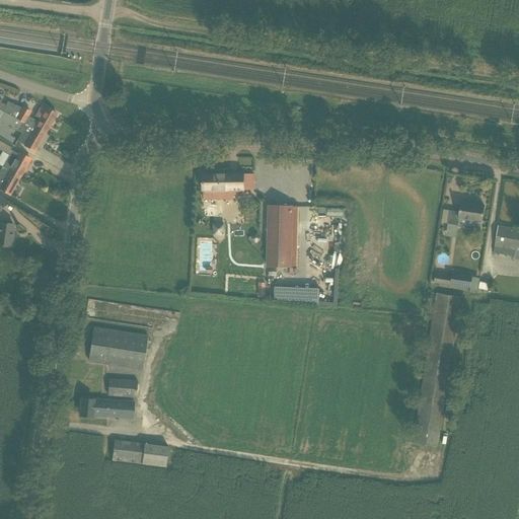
[(6,105),(2,112),(4,113),(11,117),(16,105),(7,101),(6,105)]
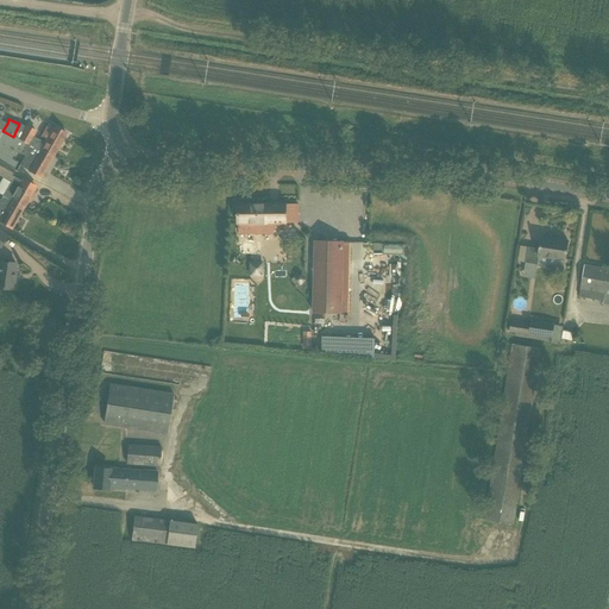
[(26,127),(19,139),(41,150),(52,157),(67,135),(54,126),(51,131),(48,129),(45,127),(41,136),(45,139),(44,143),(32,136),(36,131),(26,126),(26,127)]
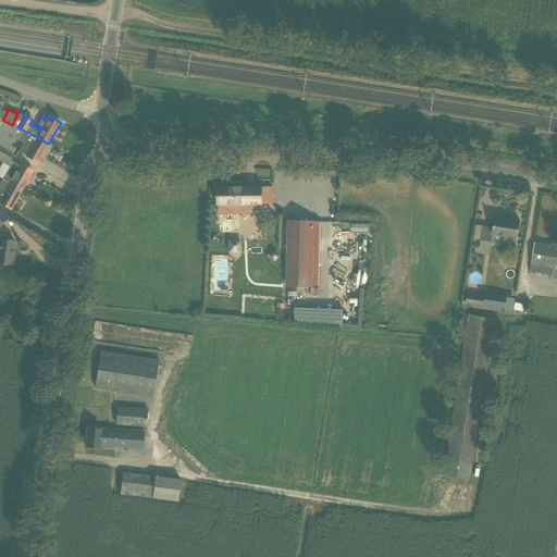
[(0,128),(0,147),(8,151),(11,146),(14,138),(23,143),(17,151),(28,158),(37,163),(48,144),(37,137),(17,127),(12,125),(4,121),(0,128)]
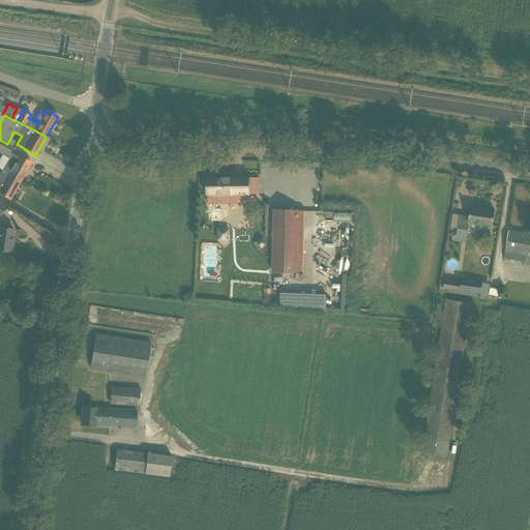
[(0,153),(8,158),(11,153),(10,152),(12,148),(11,147),(7,144),(0,140),(0,153)]
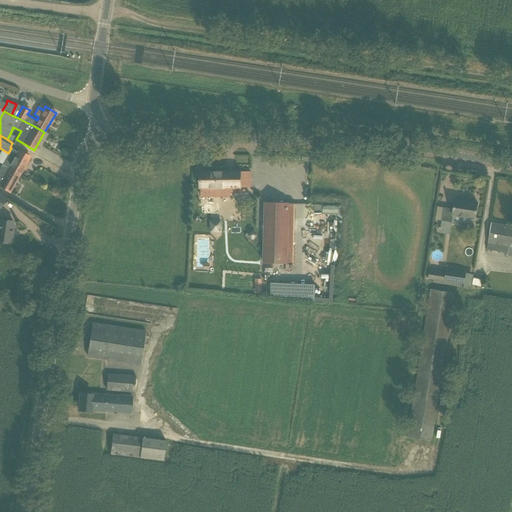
[(8,153),(2,164),(9,168),(20,174),(30,158),(21,153),(18,151),(17,152),(11,148),(8,153)]
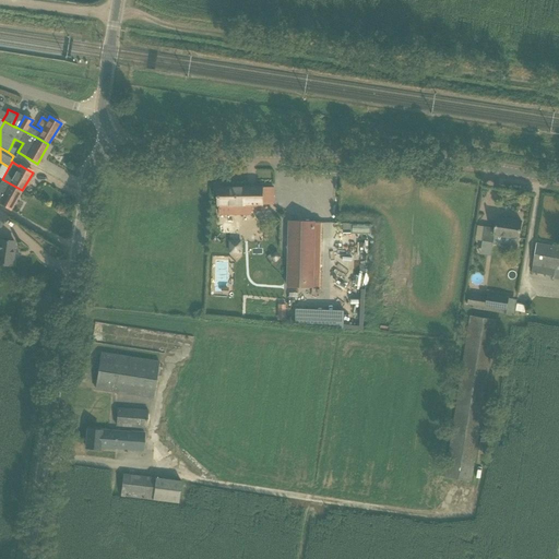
[(0,203),(11,210),(22,190),(10,183),(2,179),(0,182),(0,203)]
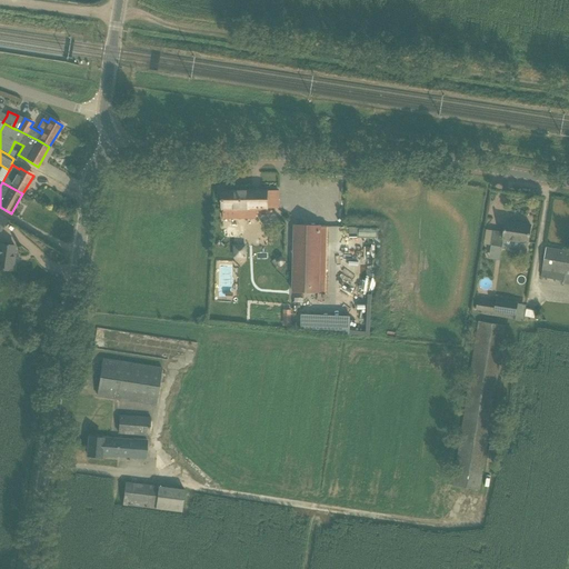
[(267,191),(222,191),(222,219),(256,219),(256,215),(267,215),(267,191)]
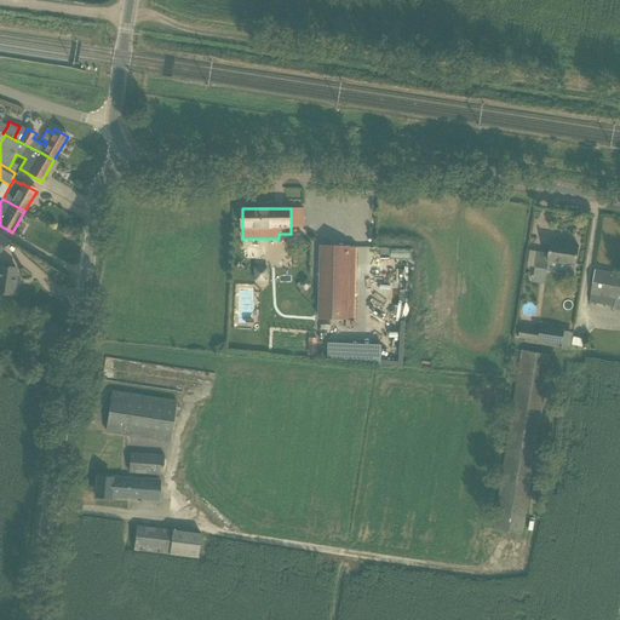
[(550,253),(538,252),(535,268),(546,269),(546,271),(556,273),(573,275),(575,265),(579,246),(551,241),(550,253)]
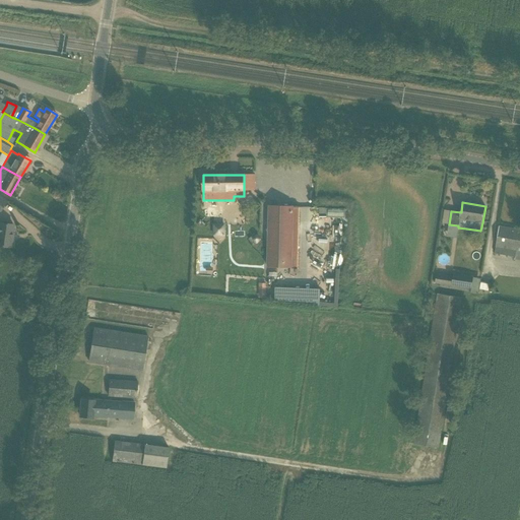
[(267,267),(298,268),(300,206),(269,205),(267,267)]
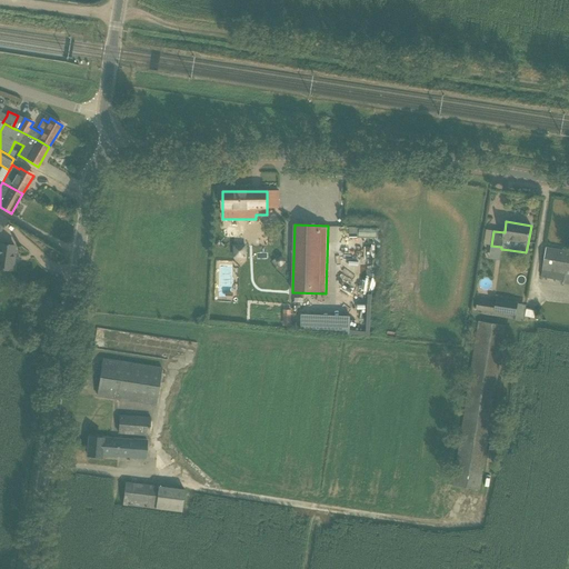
[(0,268),(12,271),(13,262),(12,262),(15,247),(0,243),(0,268)]
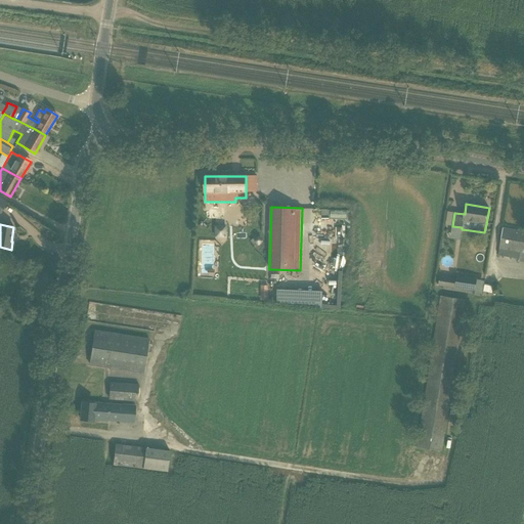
[(227,224),(216,225),(216,236),(227,236),(227,224)]
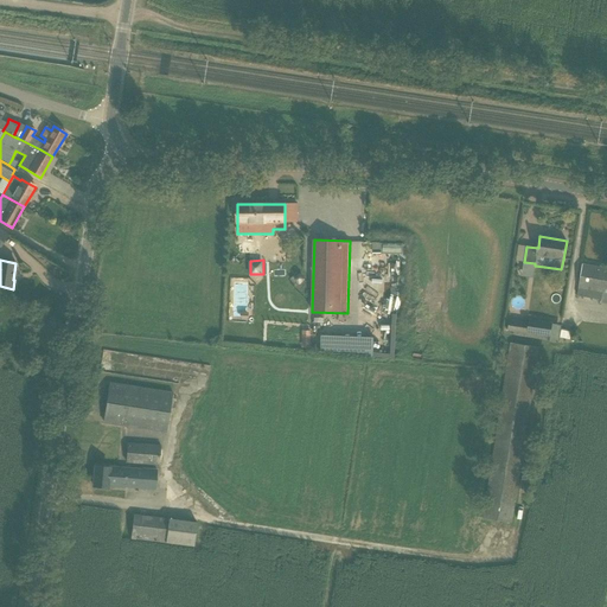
[(581,276),(577,296),(589,298),(602,300),(604,293),(606,293),(606,268),(582,264),(581,276)]
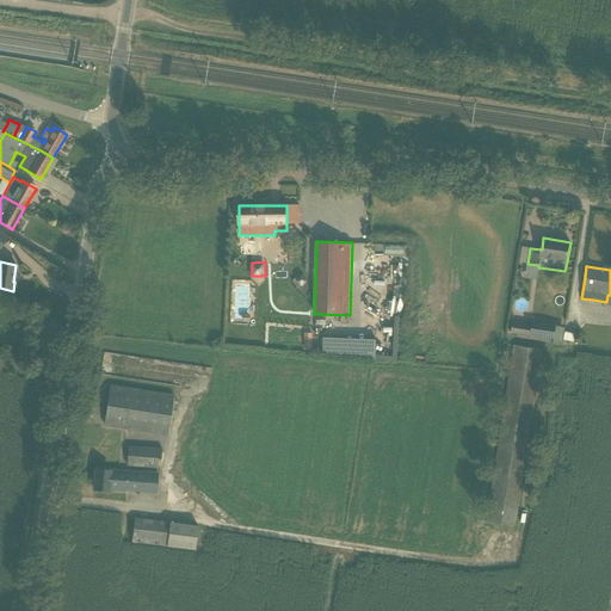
[(553,345),(562,347),(566,327),(534,322),(532,327),(513,323),(512,332),(518,332),(517,338),(553,343),(553,345)]
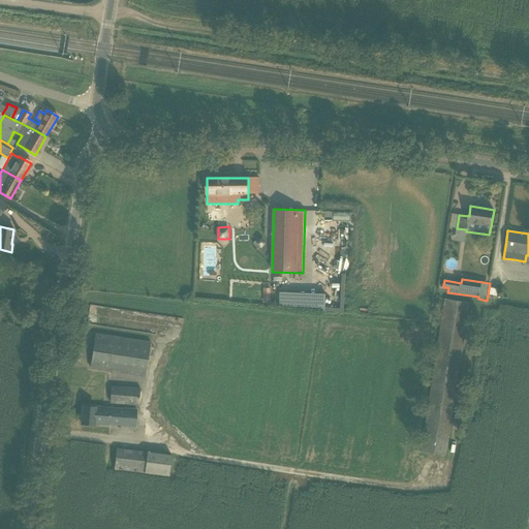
[(325,293),(279,291),(279,307),(324,309),(325,293)]
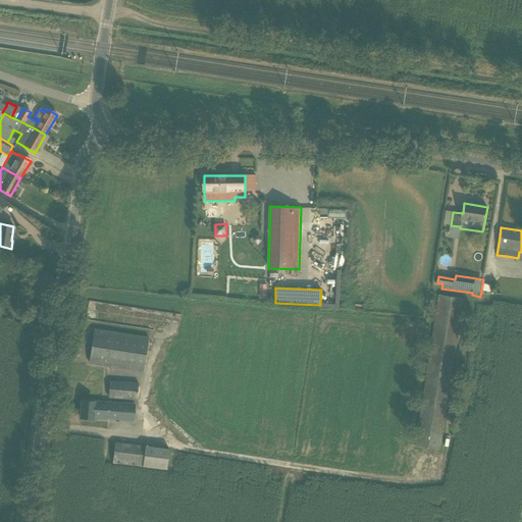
[(416,446),(440,450),(464,299),(439,295),(416,446)]
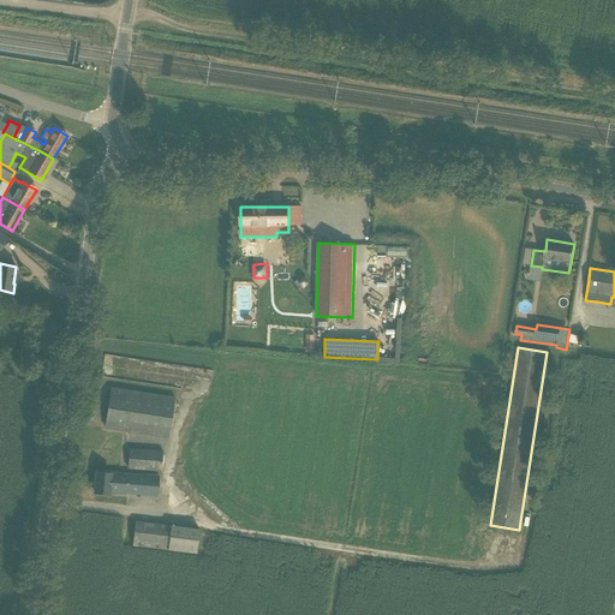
[(105,428),(169,437),(175,399),(111,388),(105,428)]
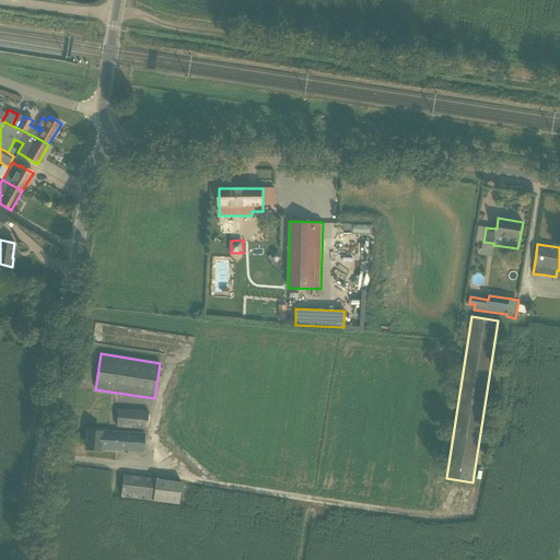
[(116,427),(147,429),(148,411),(117,409),(116,427)]
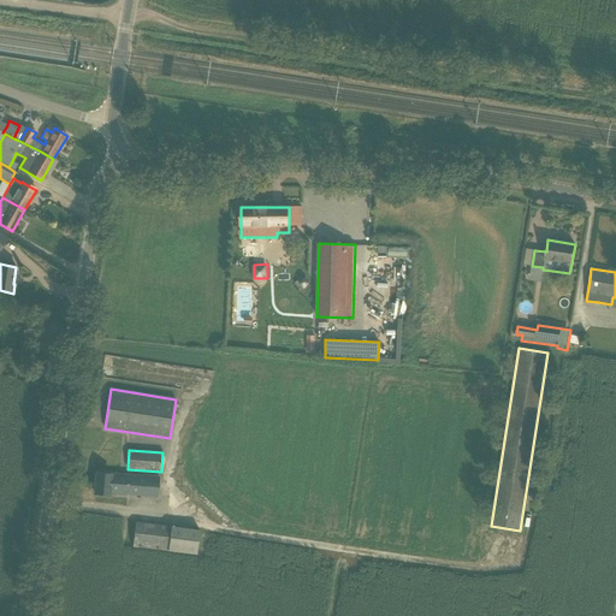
[(108,492),(158,496),(160,478),(146,477),(146,478),(110,474),(98,474),(95,493),(107,495),(108,495),(108,492)]
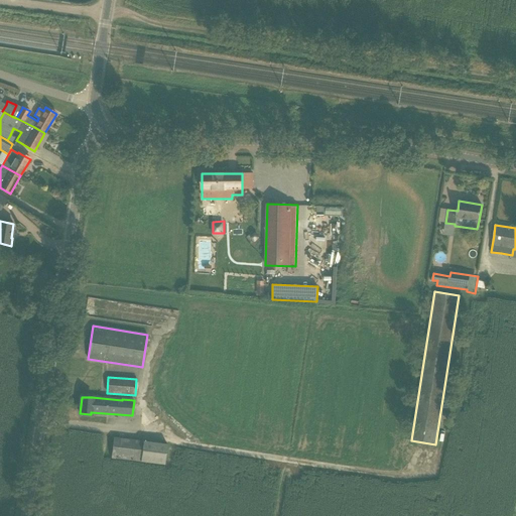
[(111,458),(164,465),(167,444),(113,437),(111,458)]
